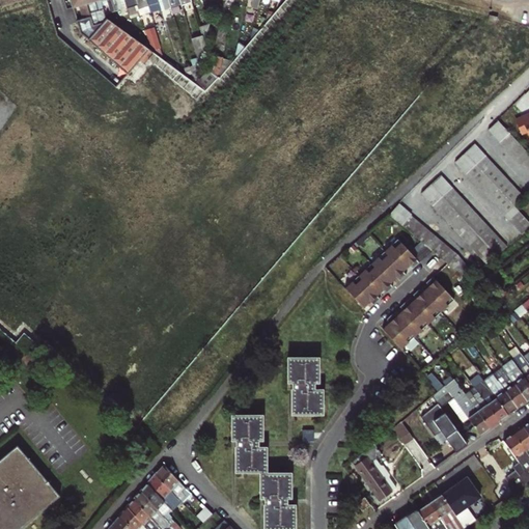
[(92,31),(83,0),(67,0),(78,32),(126,74),(137,59),(142,63),(147,58),(146,58),(151,53),(148,51),(103,18),(101,22),(92,31)]
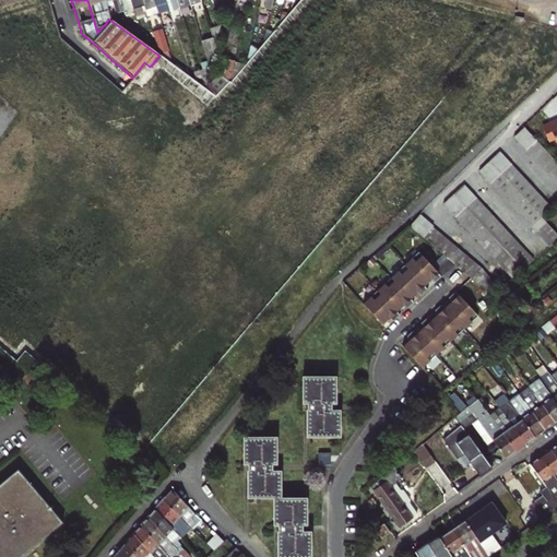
[(103,1),(103,0),(87,0),(97,33),(106,23),(108,19),(105,8),(103,1)]
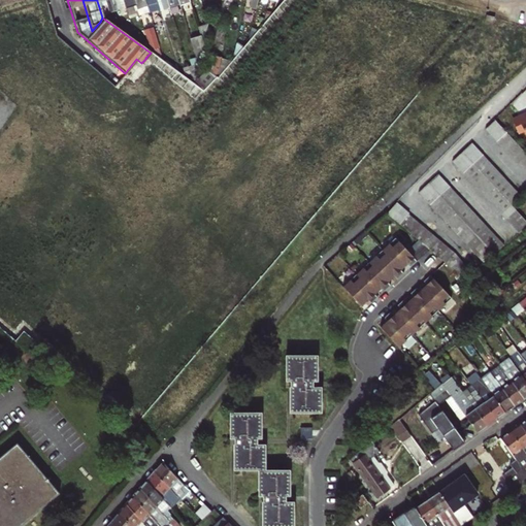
[(109,0),(110,3),(112,8),(123,5),(121,0),(109,0)]
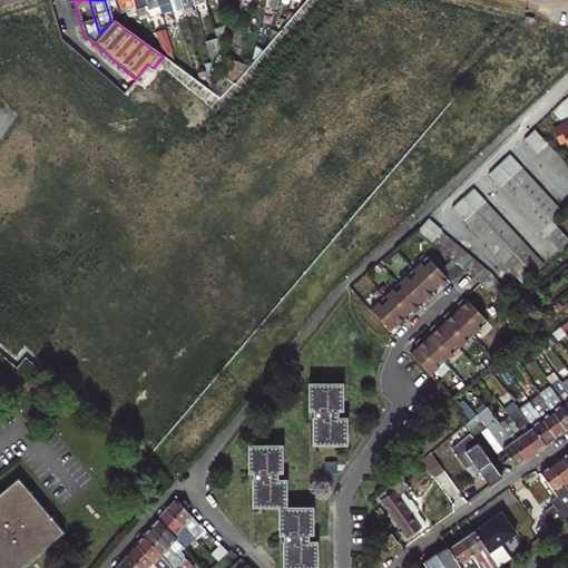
[(158,11),(169,8),(167,0),(156,3),(158,11)]
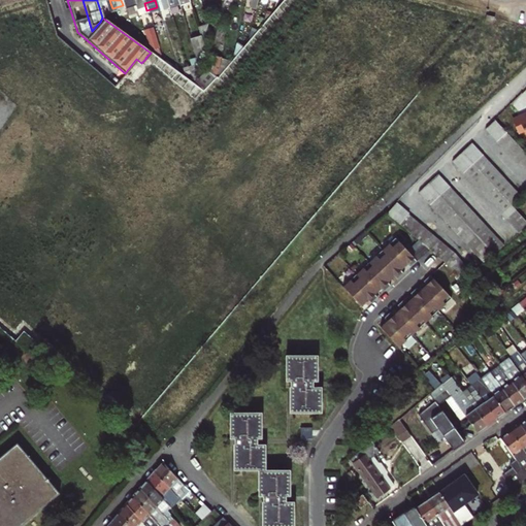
[(251,0),(248,10),(254,11),(256,0),(251,0)]
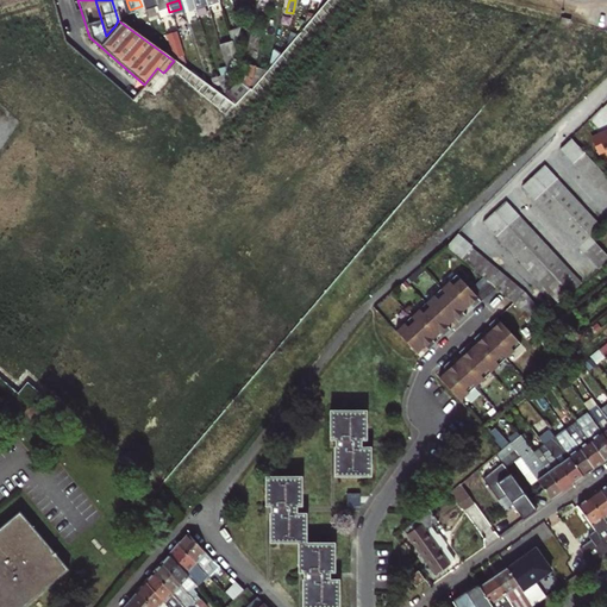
[(143,11),(145,20),(157,16),(155,6),(143,11)]
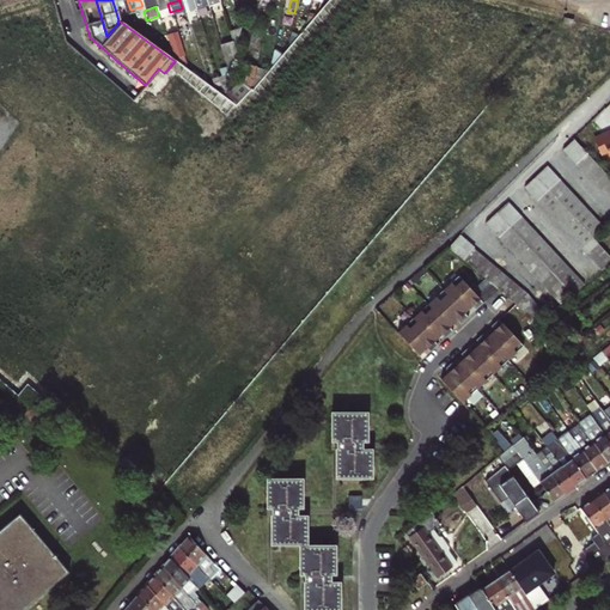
[(279,23),(282,11),(273,8),(269,20),(279,23)]
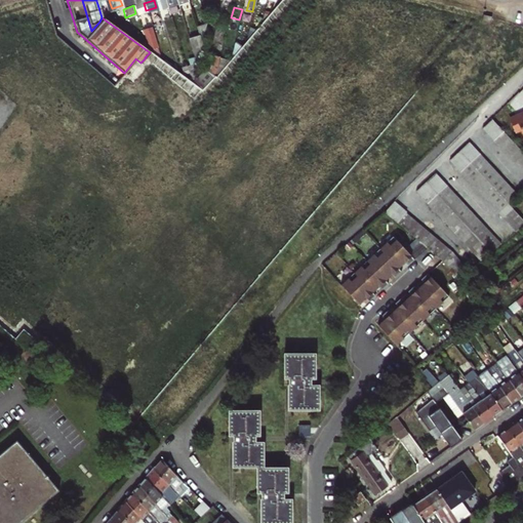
[(272,11),(264,9),(260,25),(272,11)]
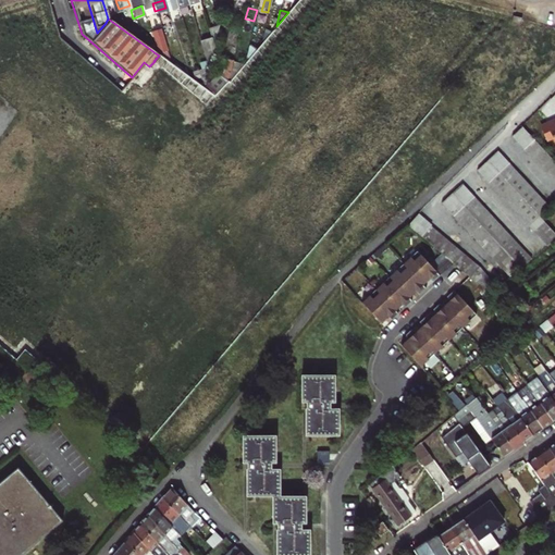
[(209,36),(211,45),(217,23),(206,26),(209,36)]
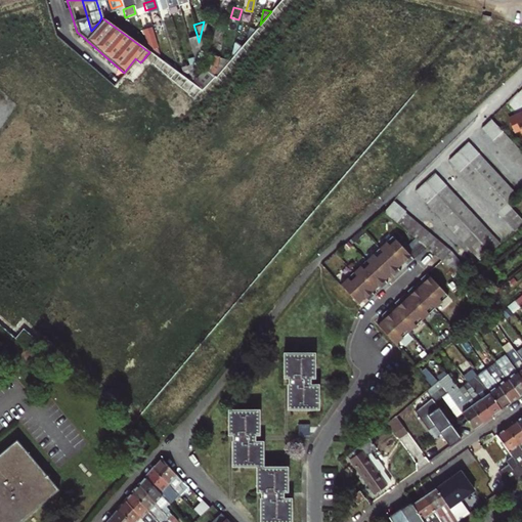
[(154,47),(163,44),(156,24),(146,27),(154,47)]
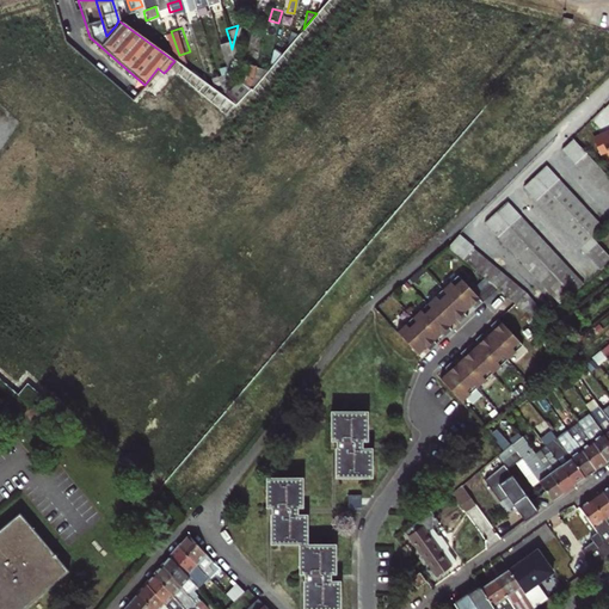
[(164,34),(171,59),(177,56),(170,32),(164,34)]
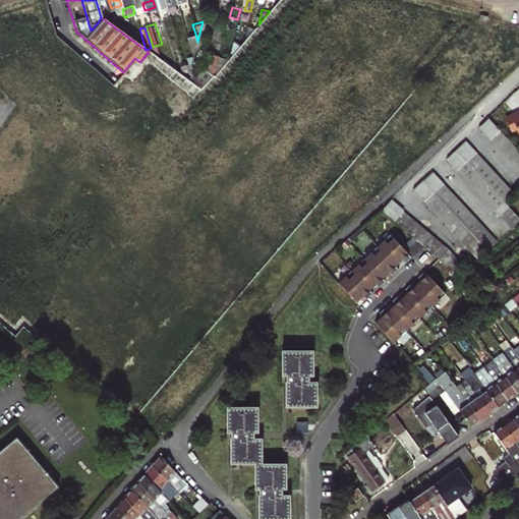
[(197,42),(195,34),(185,37),(192,60),(197,42)]
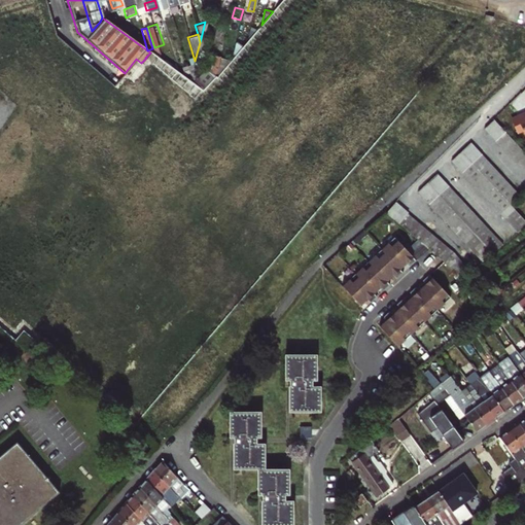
[(209,59),(205,73),(214,76),(215,76),(218,62),(209,59)]
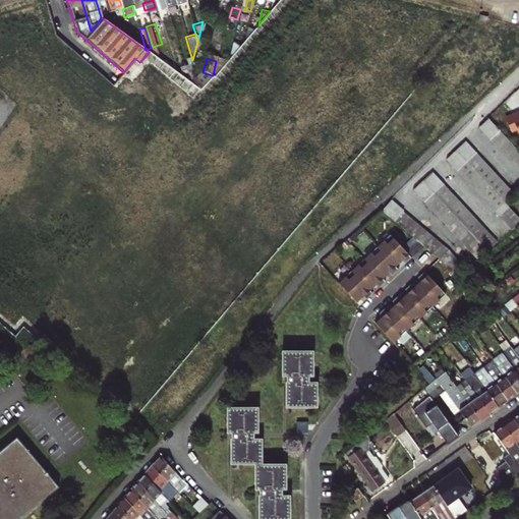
[(192,79),(189,75),(188,79),(187,80),(199,89),(212,75),(203,72),(192,79)]
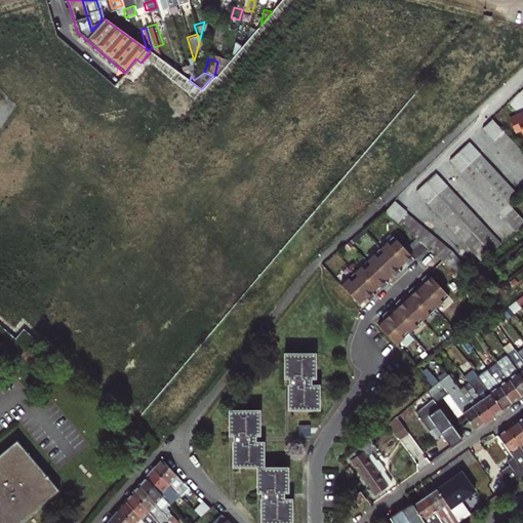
[(522,105),(512,111),(522,132),(522,105)]
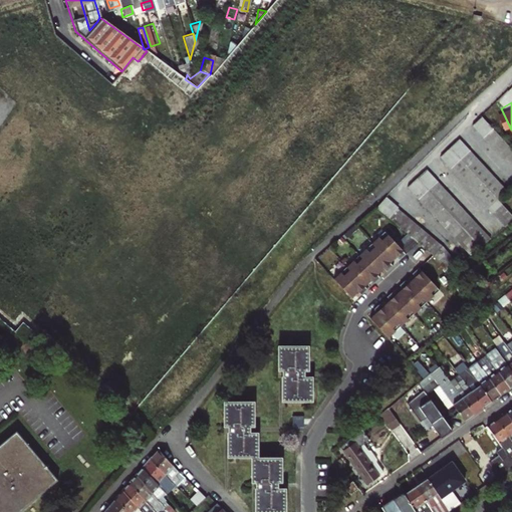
[(511,149),(497,132),(487,140),(511,168),(511,149)]
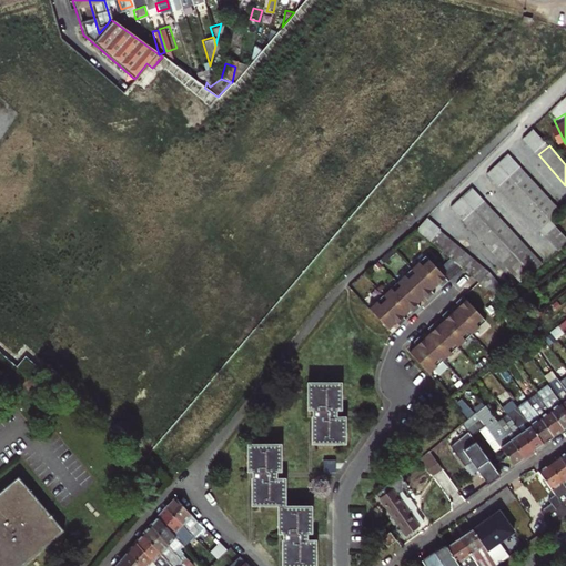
[(542,232),(553,223),(551,222),(562,212),(523,169),(503,187),(541,230),(541,231),(542,232)]
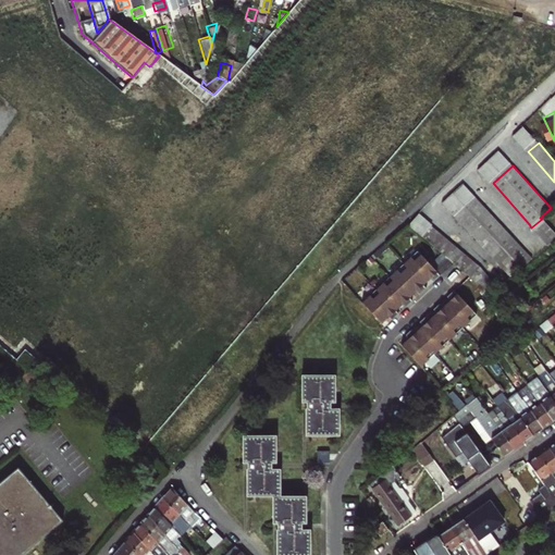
[(477,196),(466,206),(471,211),(482,201),(477,196)]
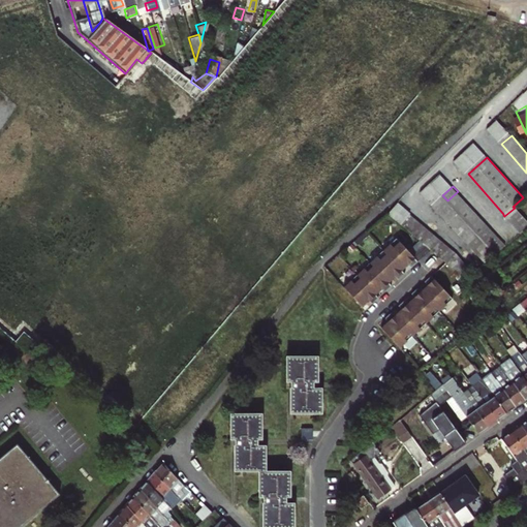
[(458,191),(447,200),(452,206),(462,196),(458,191)]
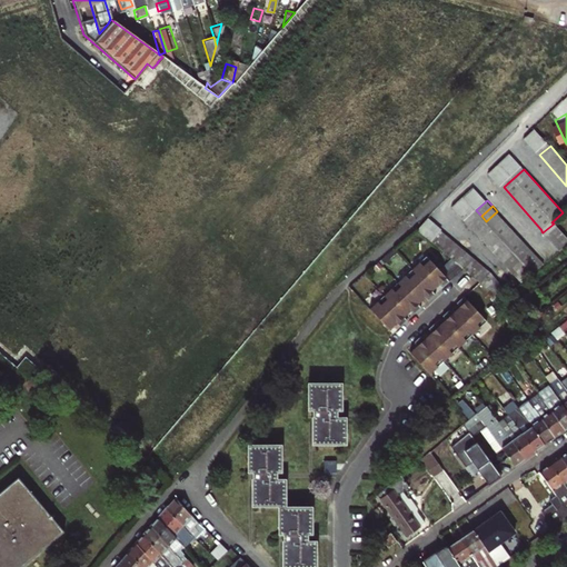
[(466,220),(470,226),(481,216),(476,210),(466,220)]
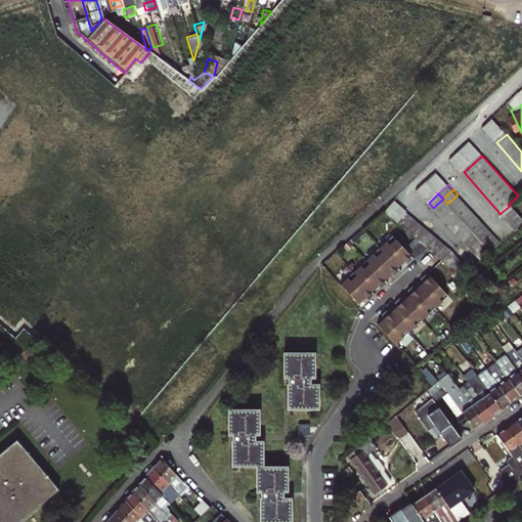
[(463,200),(458,194),(447,204),(452,209),(463,200)]
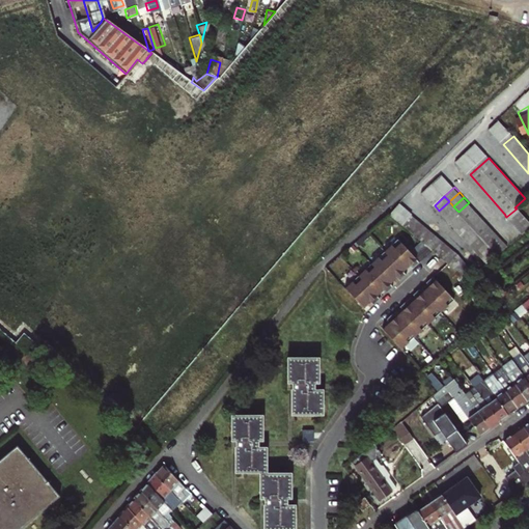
[(449,201),(439,211),(444,216),(453,206),(449,201)]
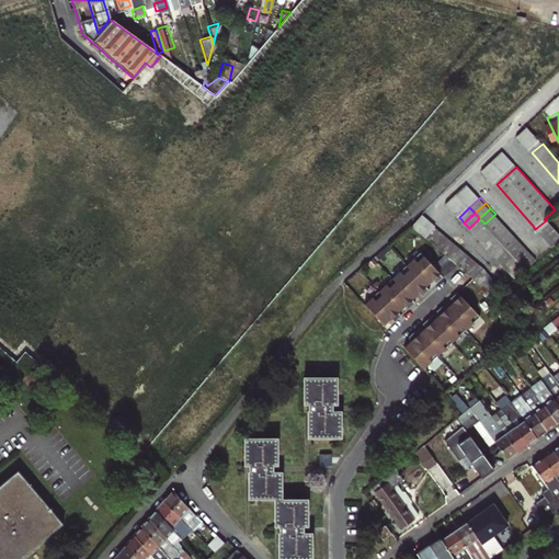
[(495,214),(485,224),(489,229),(500,219),(495,214)]
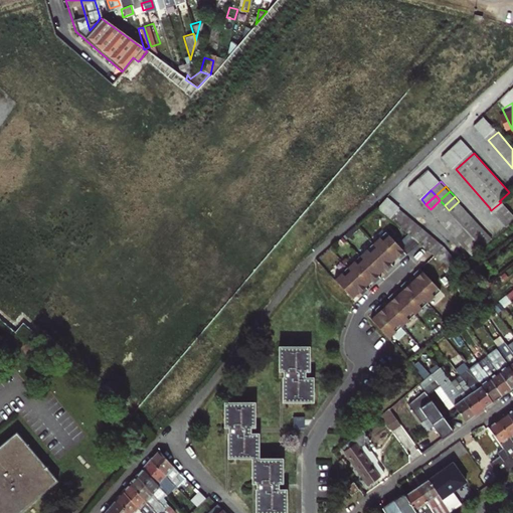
[(445,205),(440,200),(431,209),(435,214),(445,205)]
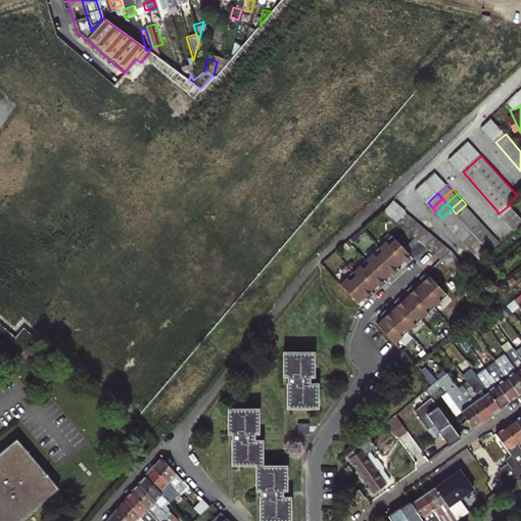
[(456,214),(461,219),(470,209),(466,204),(456,214)]
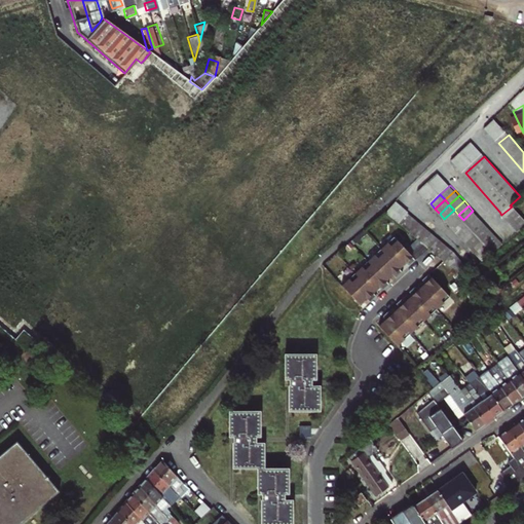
[(523,221),(512,207),(501,215),(501,216),(518,234),(523,228),(523,221)]
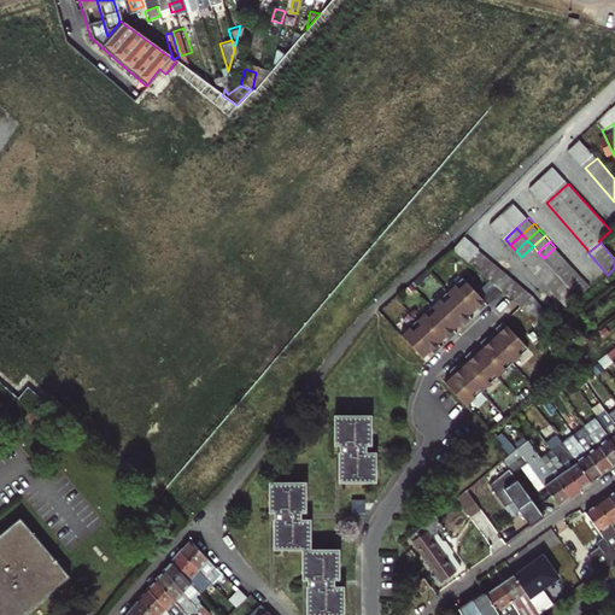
[(527,262),(538,252),(533,246),(521,257),(527,262)]
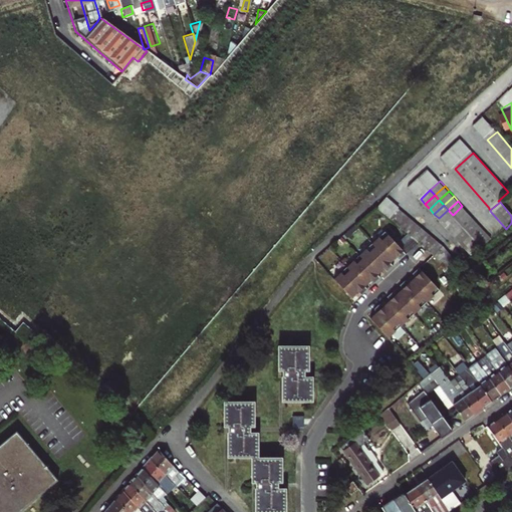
[(457,220),(467,211),(462,206),(453,215),(457,220)]
